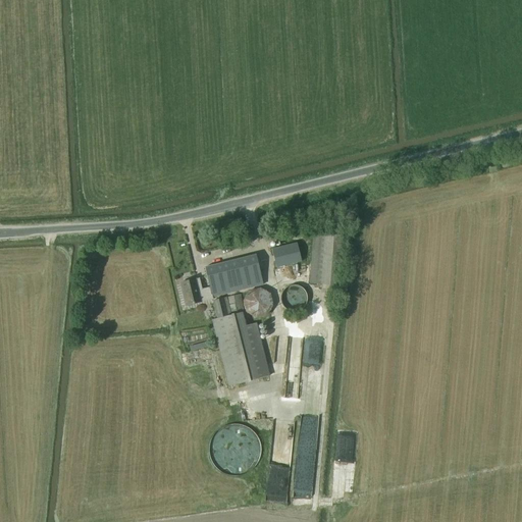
[(342,236),(313,233),(309,283),(337,286),(342,236)]
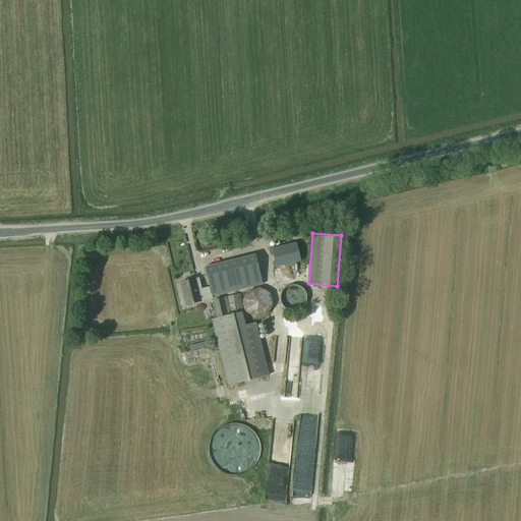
[(301,262),(296,242),(271,248),(276,268),(301,262)]
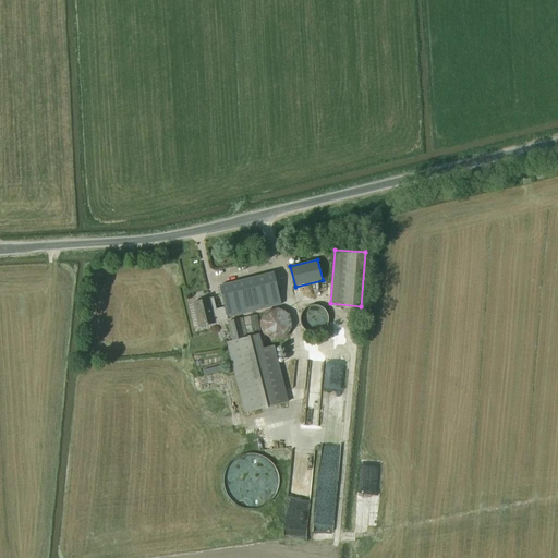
[(228,318),(281,305),(273,273),(218,287),(225,308),(218,311),(217,306),(210,307),(215,324),(228,320),(228,318)]
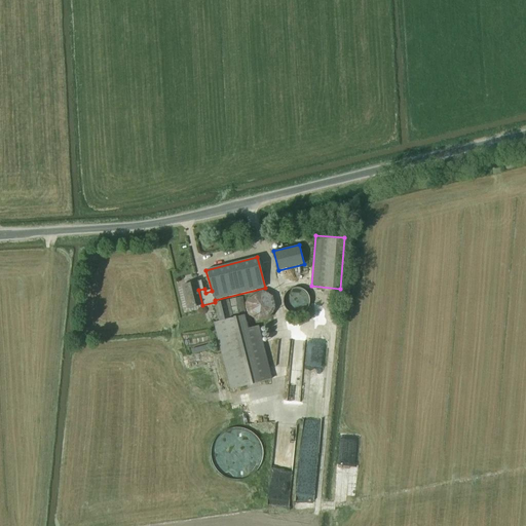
[(202,305),(198,290),(196,282),(182,286),(187,308),(202,305)]
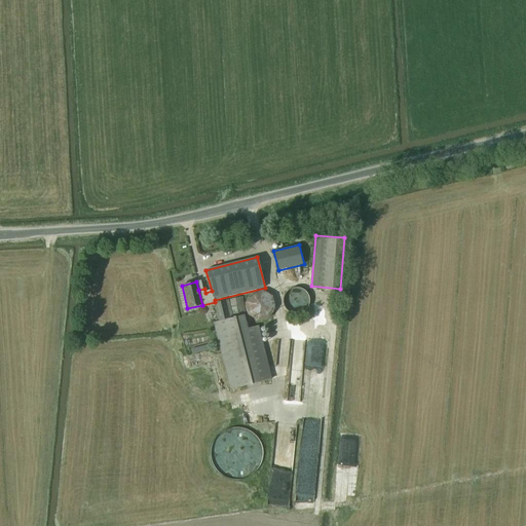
[(258,321),(269,318),(275,308),(272,297),(262,291),(251,294),(245,304),(248,315),(258,321)]
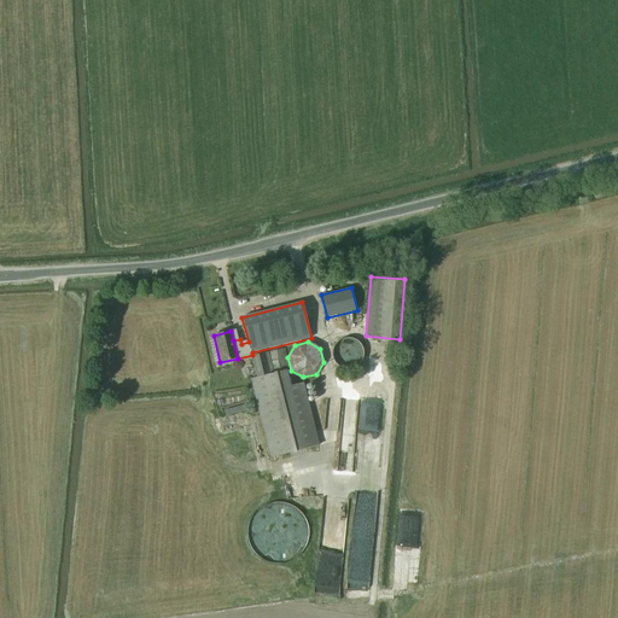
[(274,371),(289,368),(286,349),(270,353),(274,371)]
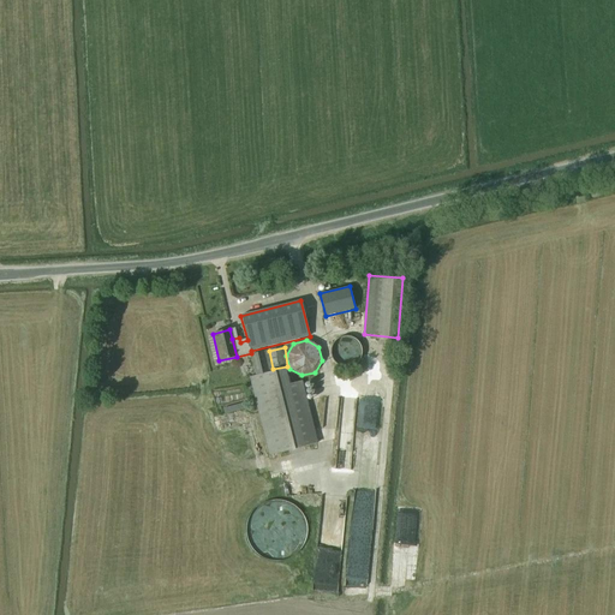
[(255,376),(249,377),(268,455),(305,447),(317,443),(302,381),(290,384),(285,369),(272,371),(268,351),(251,354),(255,376)]
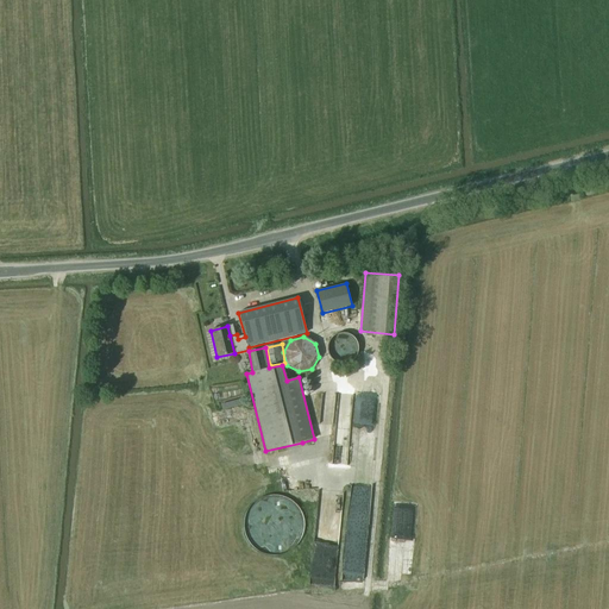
[(270,523),(275,525),(275,540),(301,540),(302,500),(275,498),(275,516),(270,516),(270,523)]
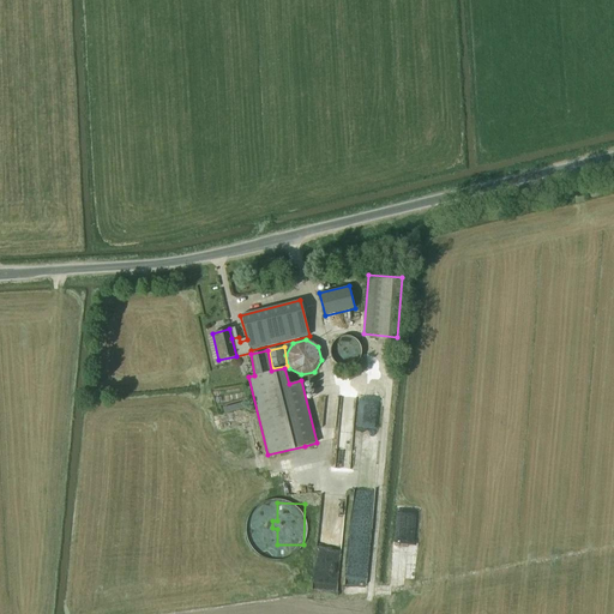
[(413,560),(416,512),(399,511),(396,543),(398,543),(397,559),(413,560)]
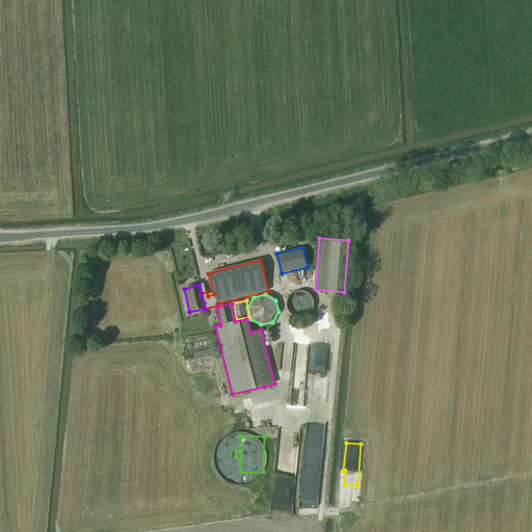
[(292,512),(293,496),(272,495),(272,512),(292,512)]
